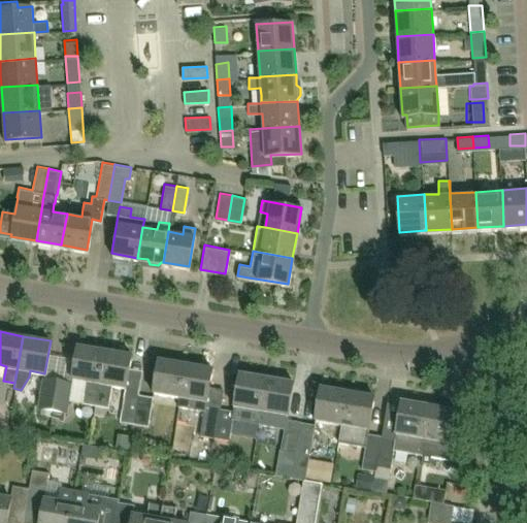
[(98,382),(104,350),(77,346),(72,378),(86,380),(81,401),(95,403),(98,382)]
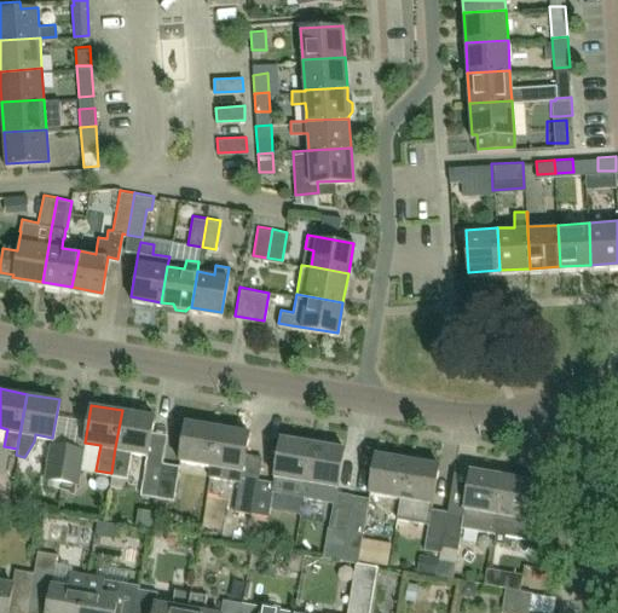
[(115,447),(111,473),(109,484),(122,486),(125,475),(127,475),(132,451),(146,454),(154,415),(122,410),(115,447)]
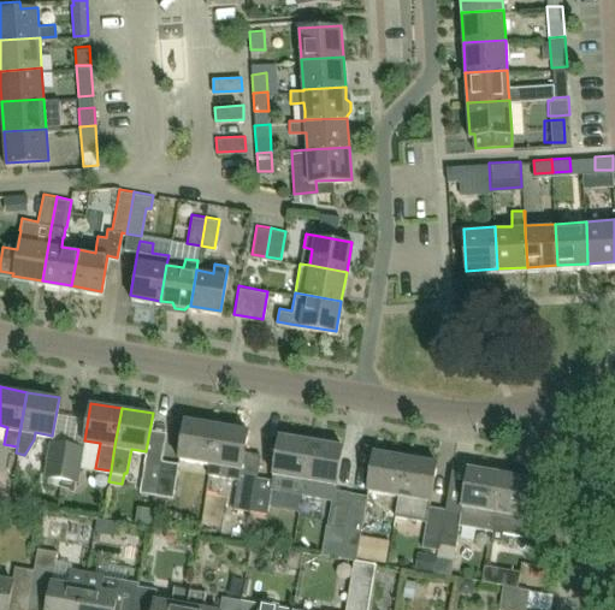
[(211,454),(216,424),(184,418),(178,456),(208,462),(206,472),(207,473),(211,454)]
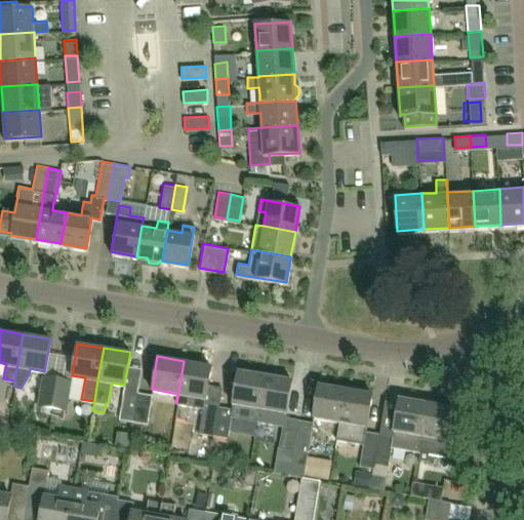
[(210,366),(184,361),(179,387),(176,403),(203,407),(198,432),(212,434),(217,405),(222,387),(207,385),(210,366)]
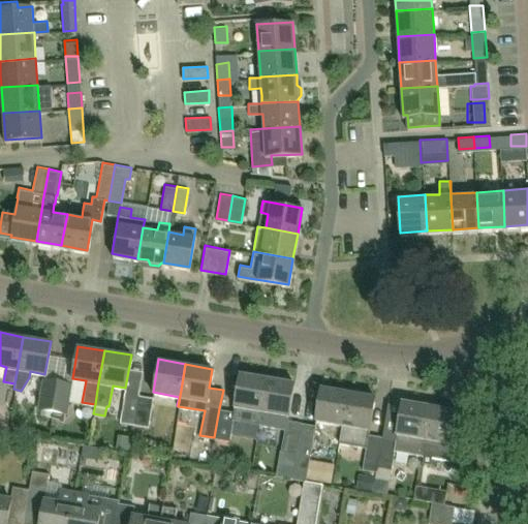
[(267,376),(240,372),(234,410),(233,419),(258,424),(260,410),(267,376)]
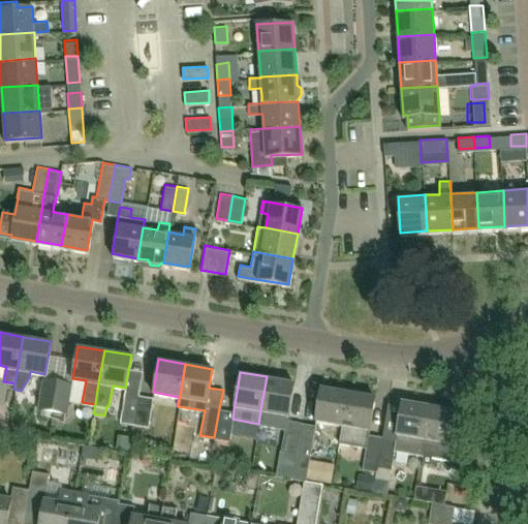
[(293,381),(267,376),(260,410),(288,414),(293,381)]
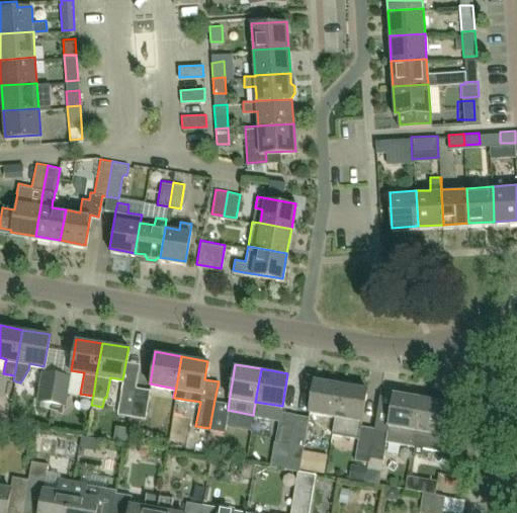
[(52,401),(56,372),(42,370),(37,399),(52,401)]
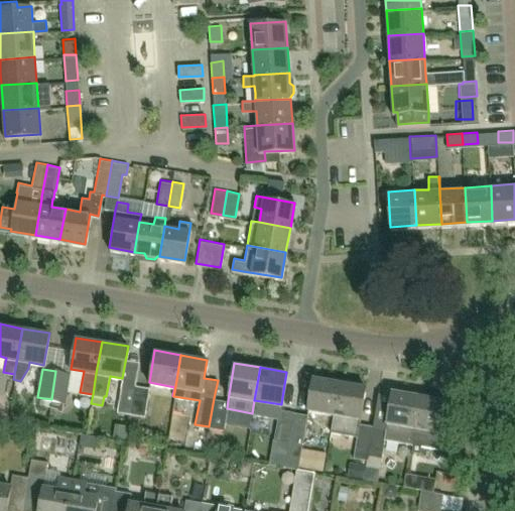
[(55,371),(51,399),(66,402),(68,390),(70,374),(55,371)]
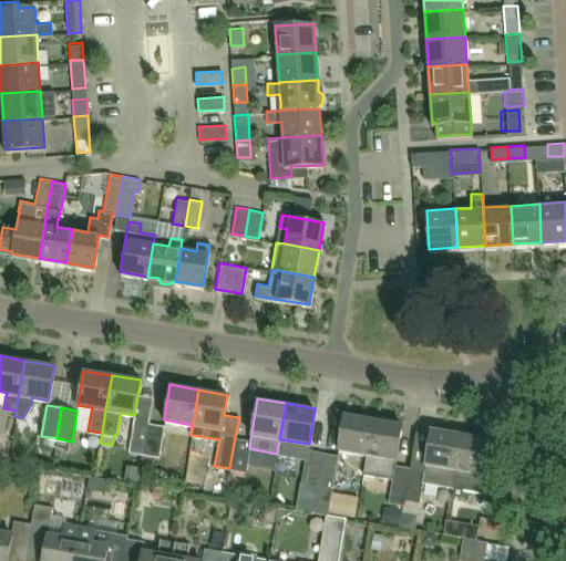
[(366,454),(372,418),(345,414),(338,449),(366,454)]
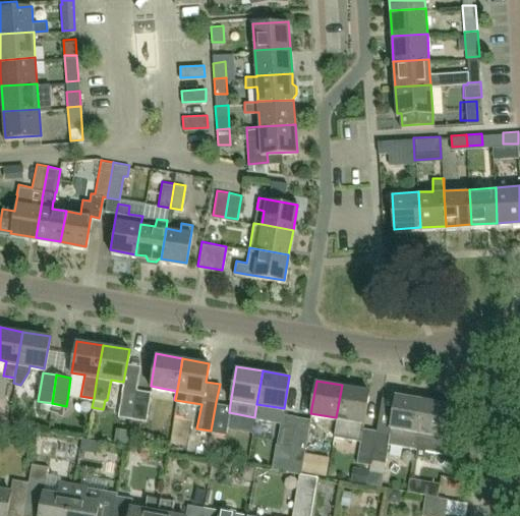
[(336,417),(333,435),(359,440),(361,426),(362,422),(368,390),(342,385),(336,417)]
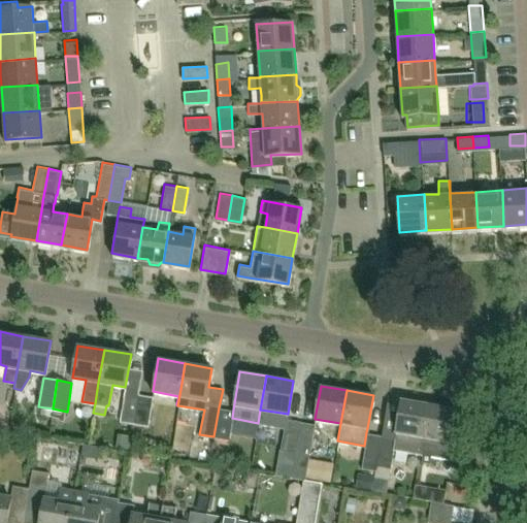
[(133,422),(138,393),(124,391),(119,420),(133,422)]
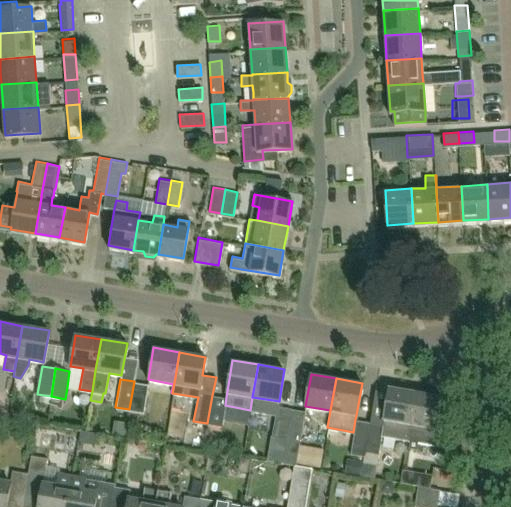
[(148,384),(134,381),(129,409),(143,412),(148,384)]
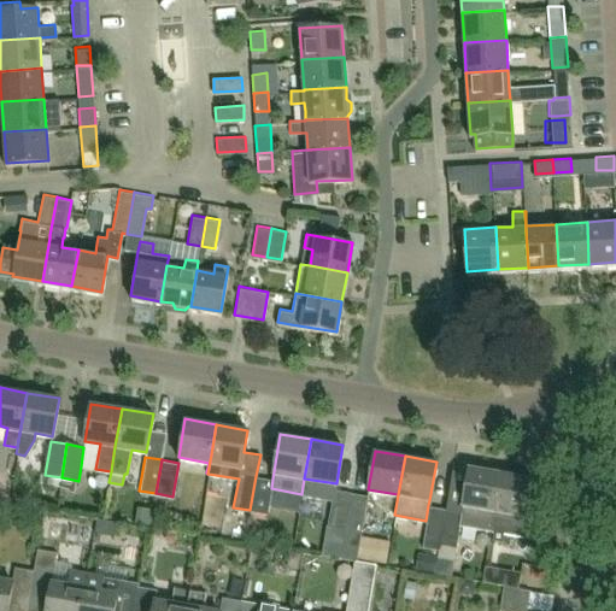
[(438,548),(439,548),(438,556),(453,558),(456,544),(459,524),(490,529),(500,473),(469,466),(462,506),(462,510),(445,507),(438,548)]
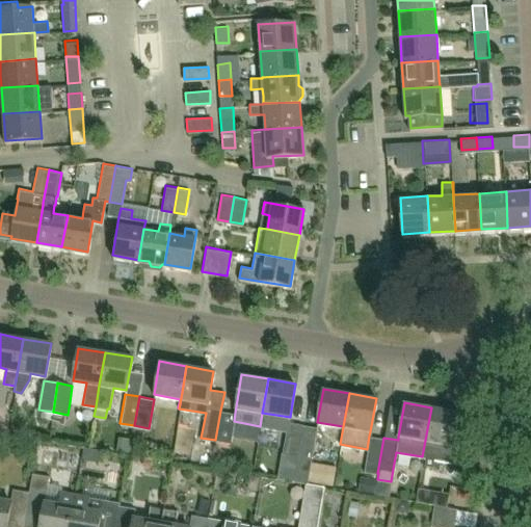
[(458,412),(431,407),(422,456),(466,464),(471,432),(455,430),(458,412)]
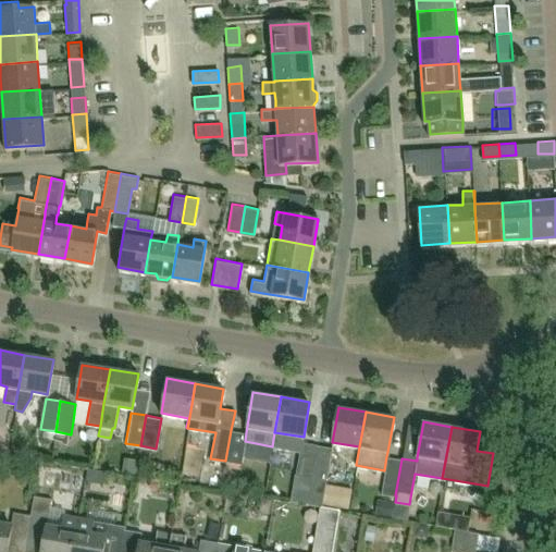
[(231,430),(225,461),(226,461),(225,465),(239,468),(241,463),(242,456),(245,441),(246,432),(231,430)]
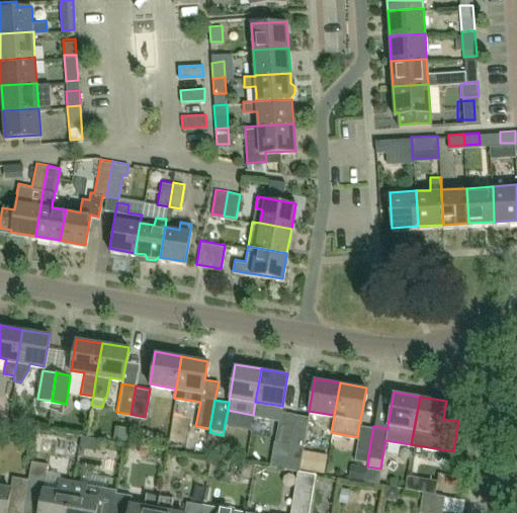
[(289,441),(294,413),(280,411),(275,439),(289,441)]
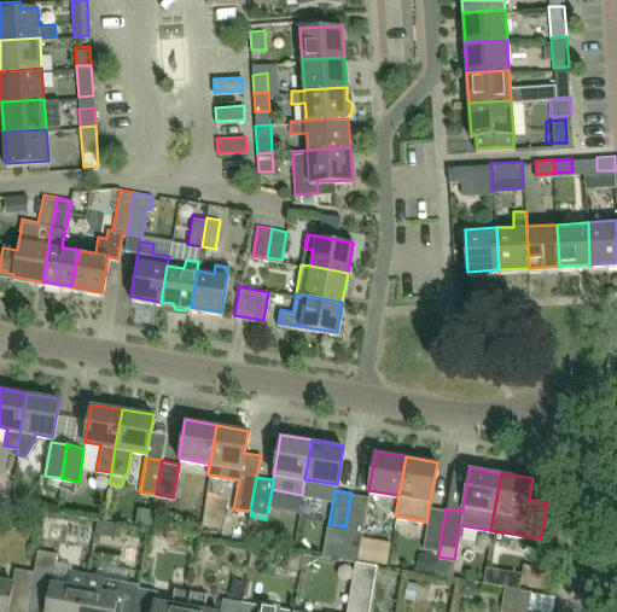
[(351,493),(345,526),(361,529),(367,495),(351,493)]
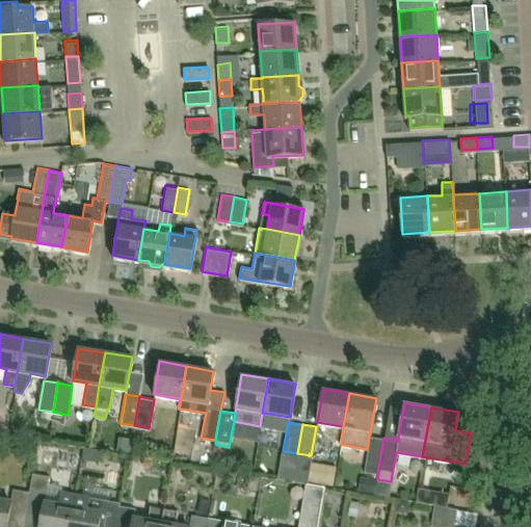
[(369,436),(367,449),(364,471),(377,473),(383,438),(369,436)]
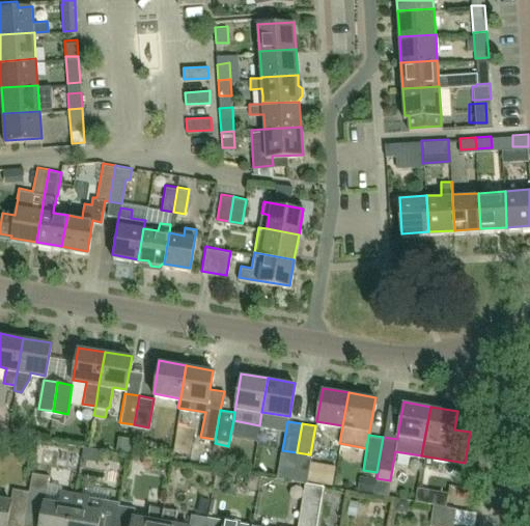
[(297,452),(291,478),(306,481),(310,454),(297,452)]
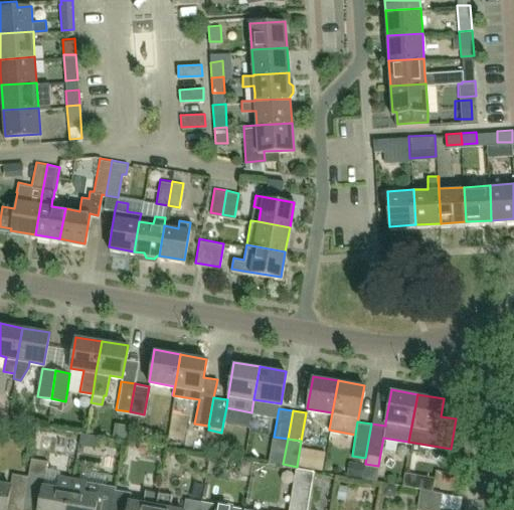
[(26,476),(20,509),(64,509),(66,506),(70,478),(57,475),(55,488),(41,486),(46,459),(30,456),(26,476)]
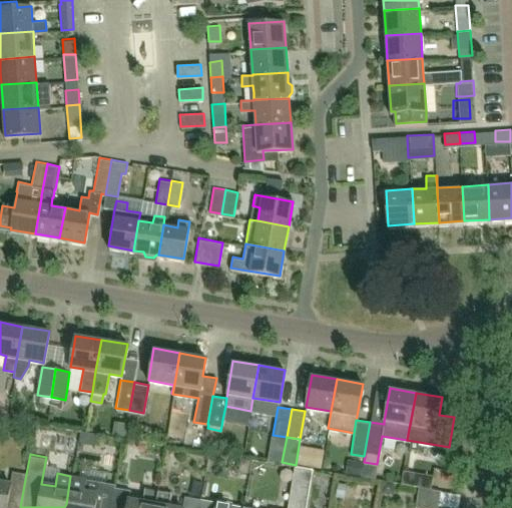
[(347,458),(345,472),(360,475),(362,460),(347,458)]
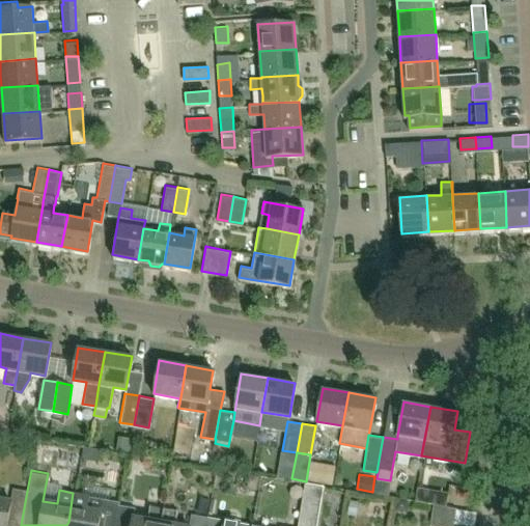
[(316,525),(324,485),(304,481),(302,494),(296,525),(316,525)]
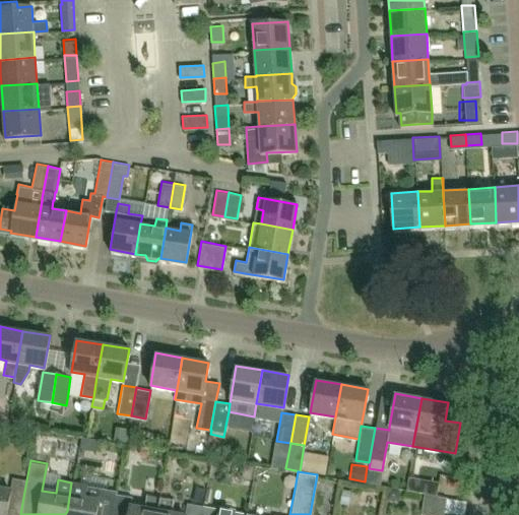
[(425,492),(436,494),(438,480),(408,475),(406,489),(425,492)]
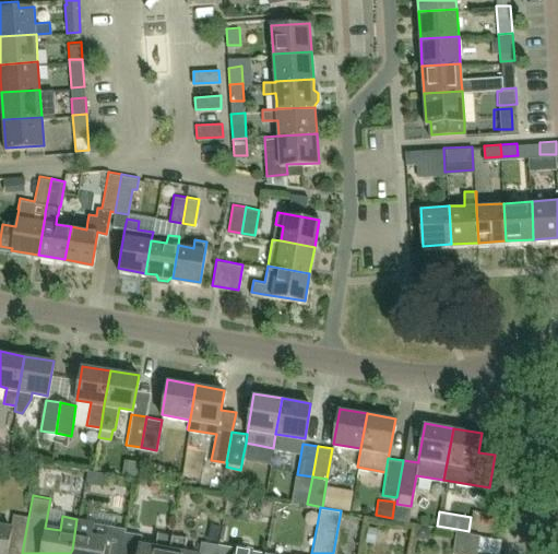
[(0,553),(4,553),(6,553),(8,553),(22,553),(28,517),(12,514),(10,527),(0,525),(0,553)]
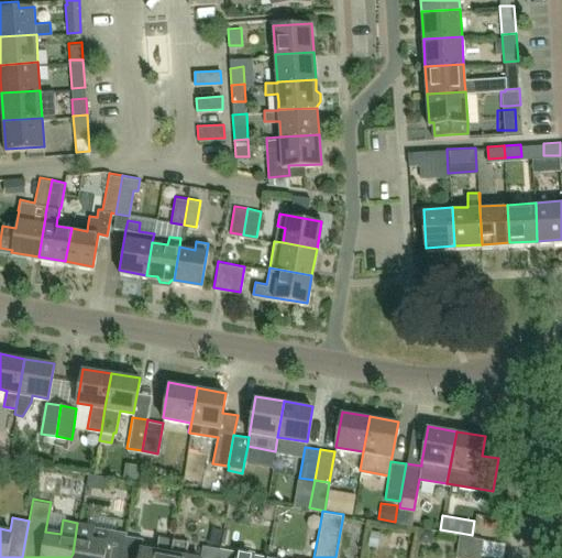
[(92,525),(77,523),(73,554),(70,557),(119,557),(124,533),(124,531),(108,527),(92,525)]
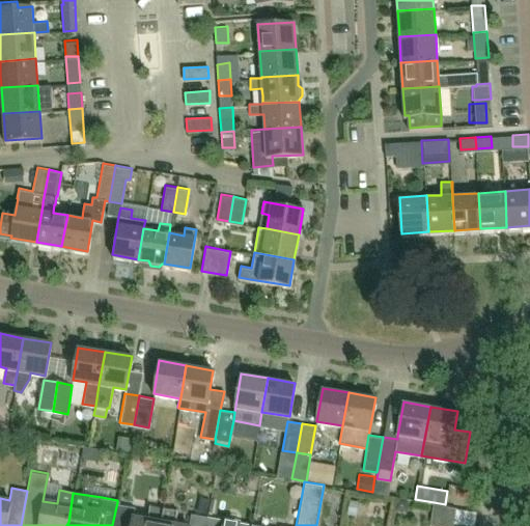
[(117,502),(112,525),(158,525),(162,506),(148,504),(146,517),(132,515),(133,505),(117,502)]
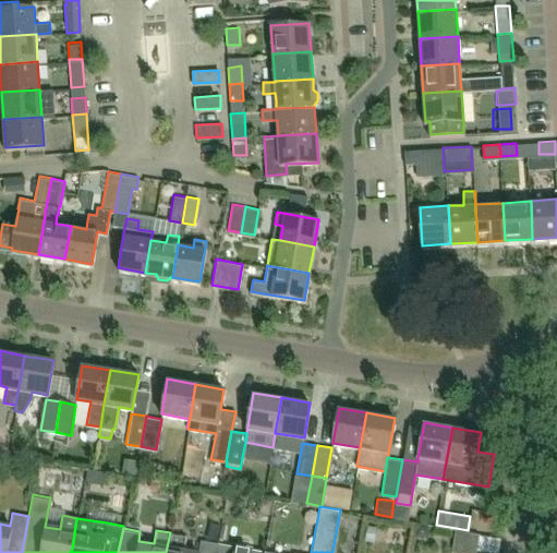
[(468,530),(456,528),(451,551),(464,552),(474,552),(479,532),(468,530)]
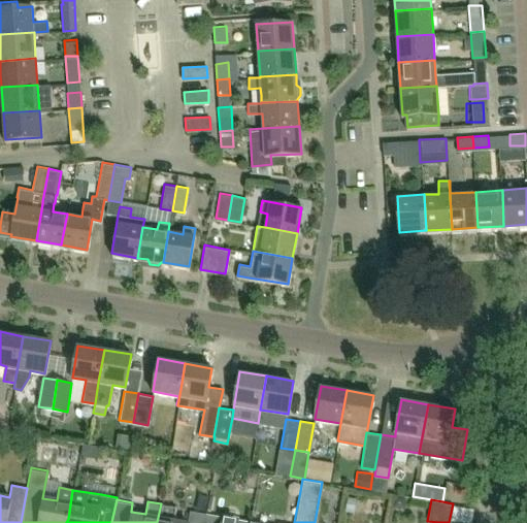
[(161,503),(157,522),(203,522),(205,512),(190,510),(188,522),(173,519),(175,505),(161,503)]
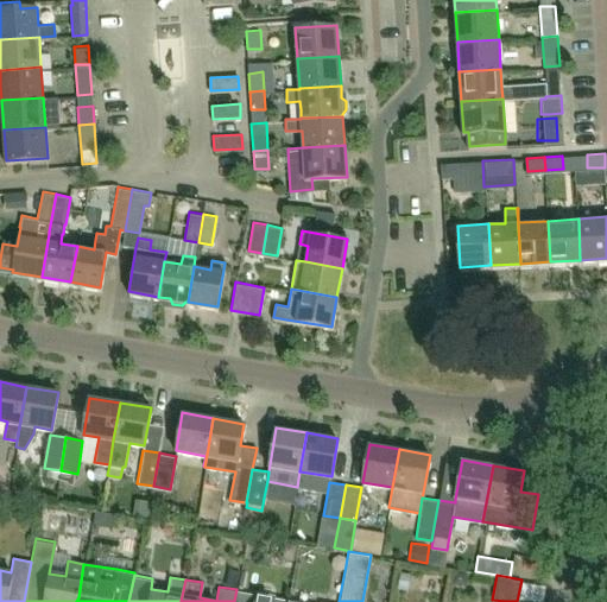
[(255,593),(236,589),(234,601),(286,601),(288,599),(273,596),(273,594),(255,590),(255,593)]
